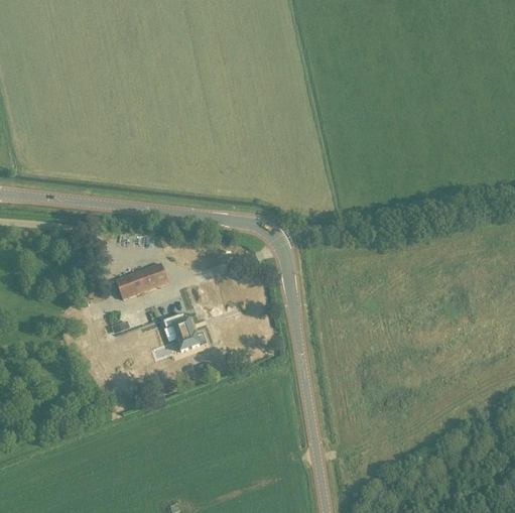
[(122,298),(168,281),(161,261),(115,279),(122,298)]
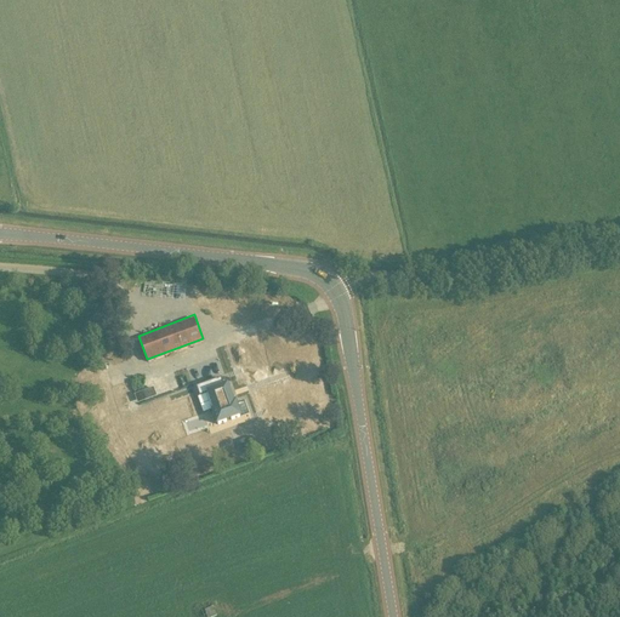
[(212,406),(210,407),(216,422),(239,412),(234,399),(232,400),(226,382),(223,383),(220,375),(197,383),(200,393),(206,390),(212,406)]
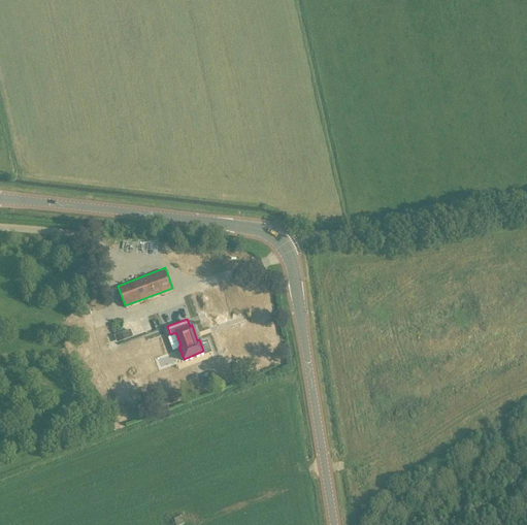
[(129,328),(120,331),(122,338),(132,334),(129,328)]
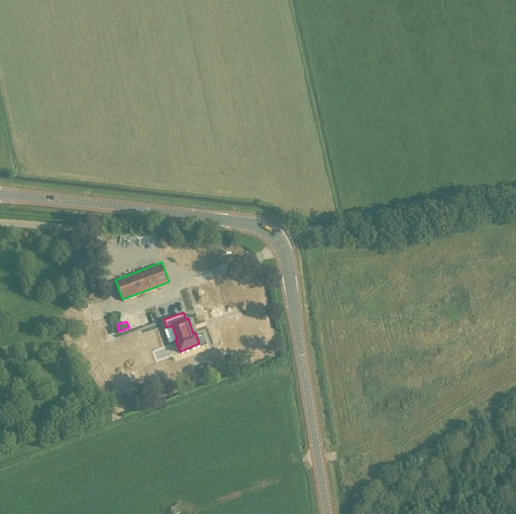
[(208,362),(198,366),(201,373),(211,369),(208,362)]
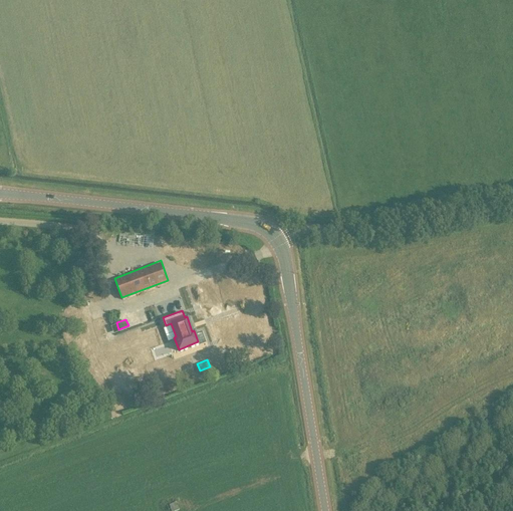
[(175,500),(166,504),(169,510),(178,507),(175,500)]
